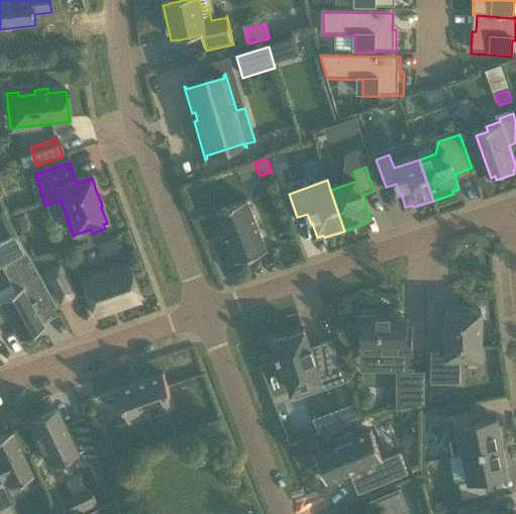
[(268,252),(248,202),(218,213),(237,265),(268,252)]
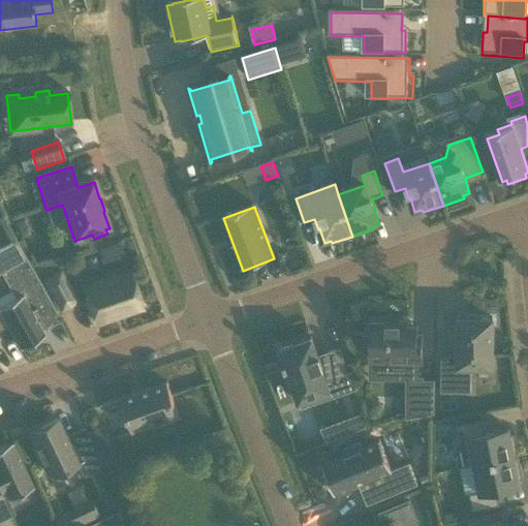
[(100,252),(107,267),(131,255),(125,241),(100,252)]
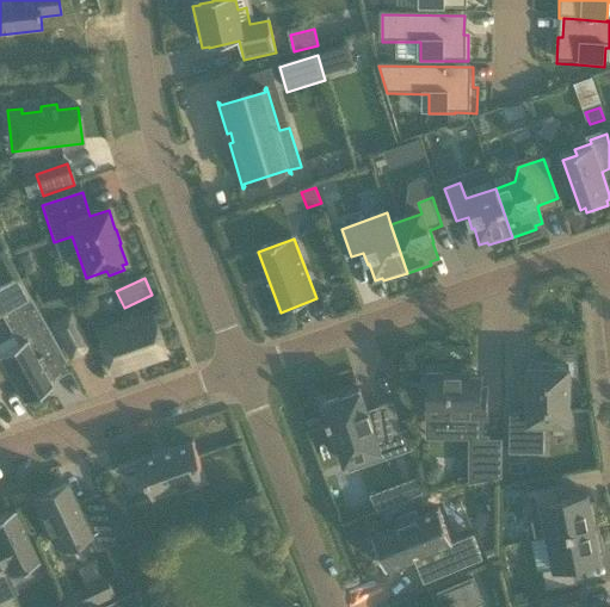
[(31,302),(20,280),(0,291),(0,319),(2,319),(31,302)]
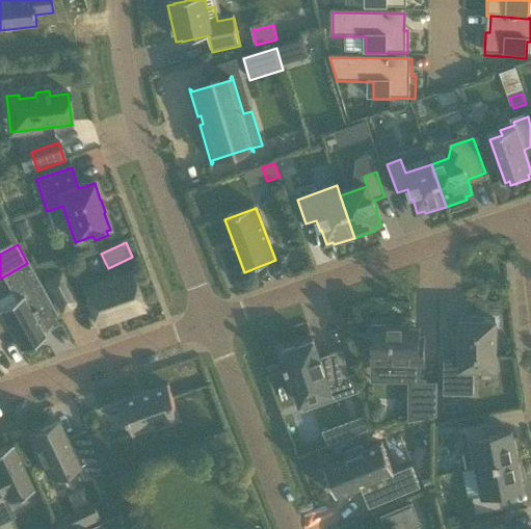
[(2,278),(16,302),(0,311),(0,315),(8,331),(21,353),(47,339),(42,331),(60,321),(27,263),(2,278)]
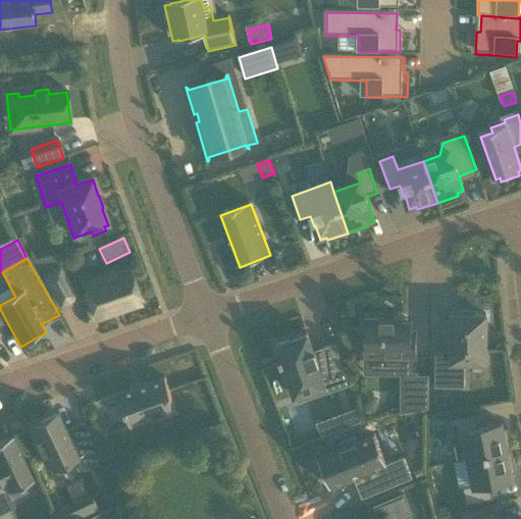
[(87,295),(95,321),(142,305),(129,270),(70,291),(59,270),(45,278),(61,307),(75,299),(87,295)]
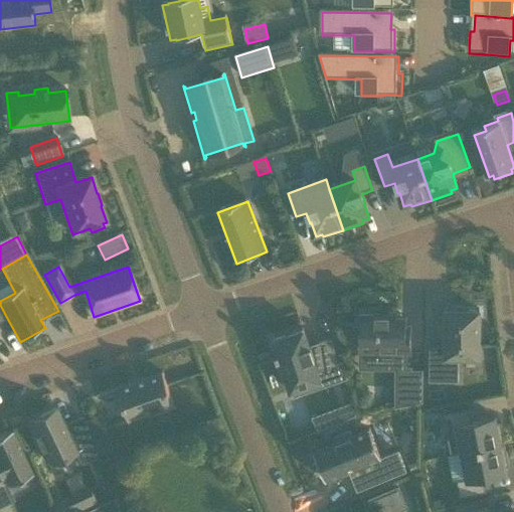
[(378,313),(356,313),(356,336),(361,336),(361,346),(369,346),(368,353),(377,353),(377,371),(397,371),(396,410),(423,405),(423,374),(411,373),(411,370),(406,370),(406,354),(411,354),(411,330),(406,330),(406,320),(389,320),(389,318),(378,317),(378,313)]
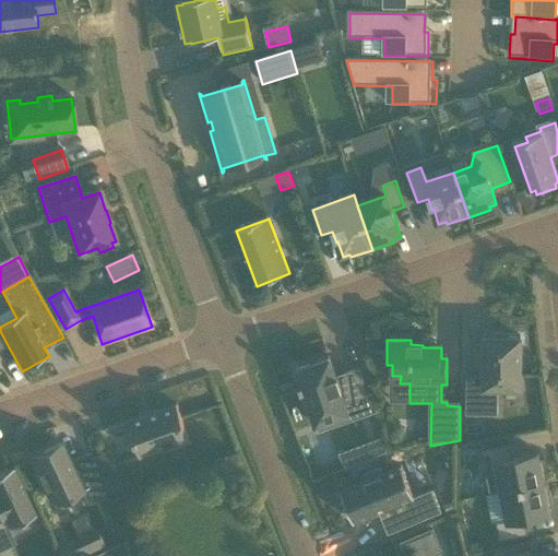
[(521,340),(486,340),(485,379),(467,379),(466,417),(498,417),(499,390),(521,391),(521,373),(522,373),(523,358),(521,358),(521,340)]
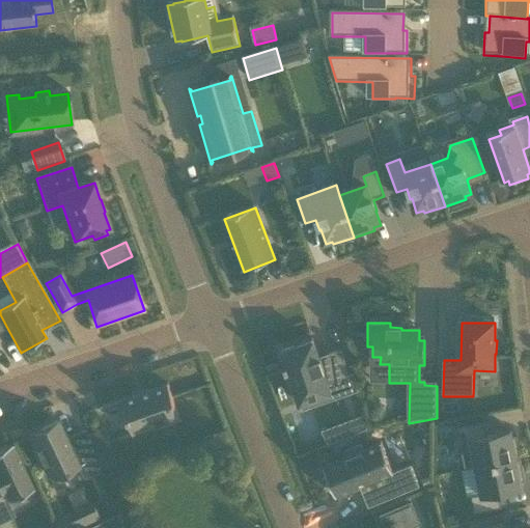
[(300,404),(301,407),(329,396),(326,387),(351,379),(344,352),(321,360),(313,340),(300,345),(301,346),(282,353),(287,367),(285,368),(287,373),(289,372),(294,386),(291,387),(298,405),(300,404)]
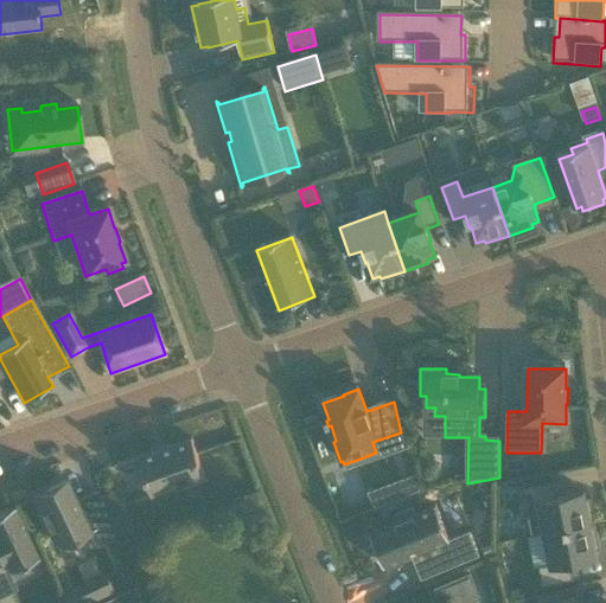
[(168,449),(139,459),(152,498),(155,496),(155,495),(176,488),(177,489),(203,480),(198,466),(202,464),(193,441),(168,449)]
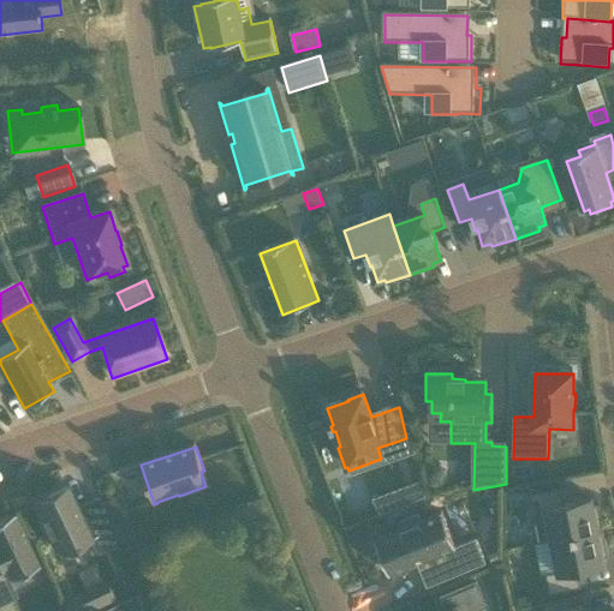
[(373,496),(381,513),(425,496),(422,479),(373,496)]
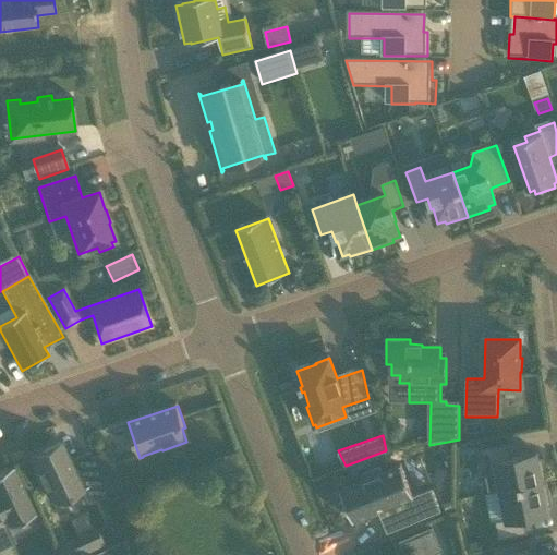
[(88,506),(107,497),(100,479),(94,459),(72,469),(61,446),(34,459),(41,474),(39,475),(46,491),(48,490),(56,506),(82,494),(88,506)]
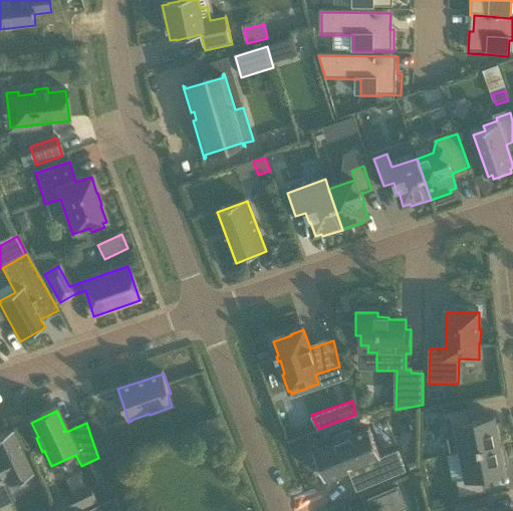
[(462,454),(504,446),(500,425),(497,426),(496,419),(472,424),(469,411),(444,416),(452,456),(462,454)]
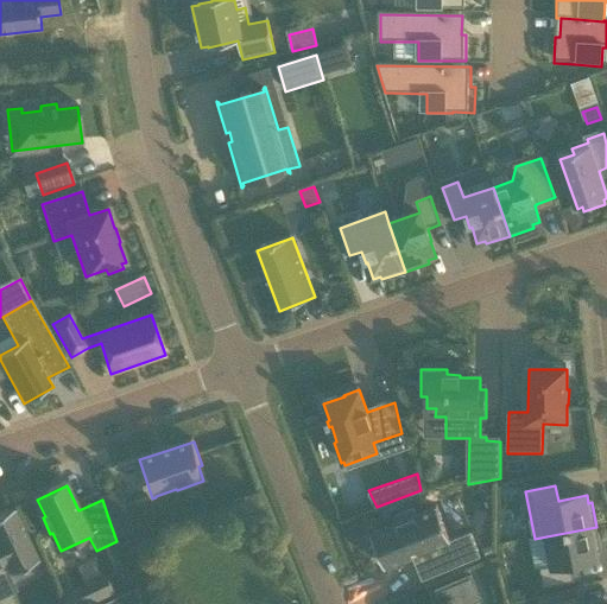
[(451,542),(437,509),(417,517),(415,512),(394,520),(397,526),(371,536),(385,570),(412,559),(423,583),(481,559),(472,534),(451,542)]
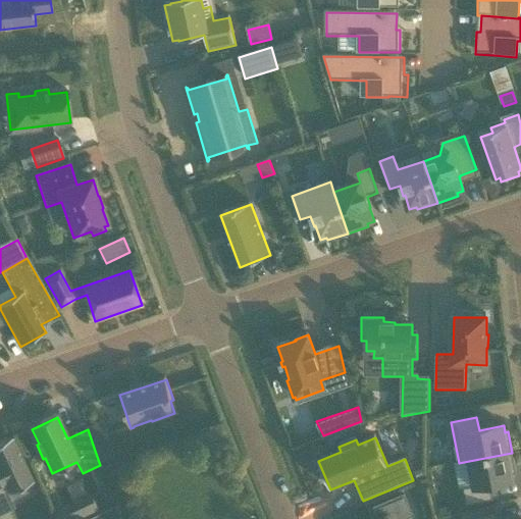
[(0,497),(7,494),(8,495),(34,482),(12,438),(0,444),(0,497)]
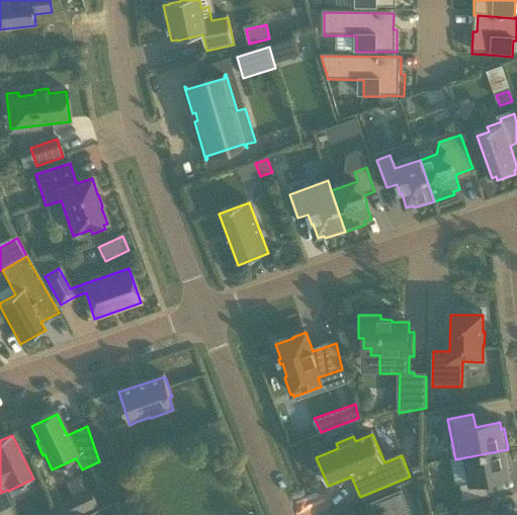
[(109,438),(93,444),(99,461),(115,455),(109,438)]
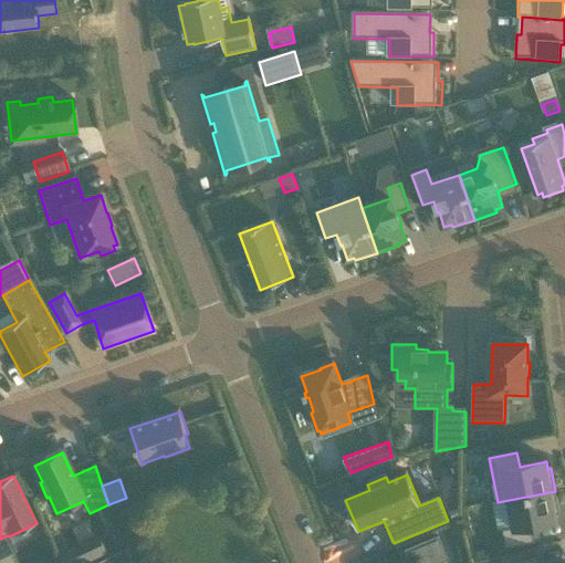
[(555,491),(509,500),(514,529),(503,531),(506,549),(535,543),(532,527),(558,522),(556,514),(560,514),(555,491)]
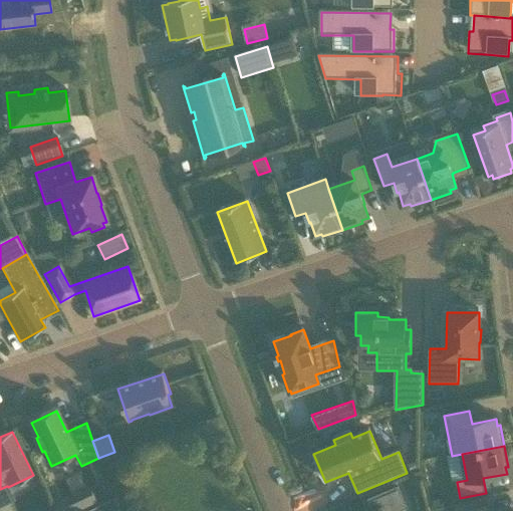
[(401,510),(407,508),(399,489),(365,503),(368,510),(401,510)]
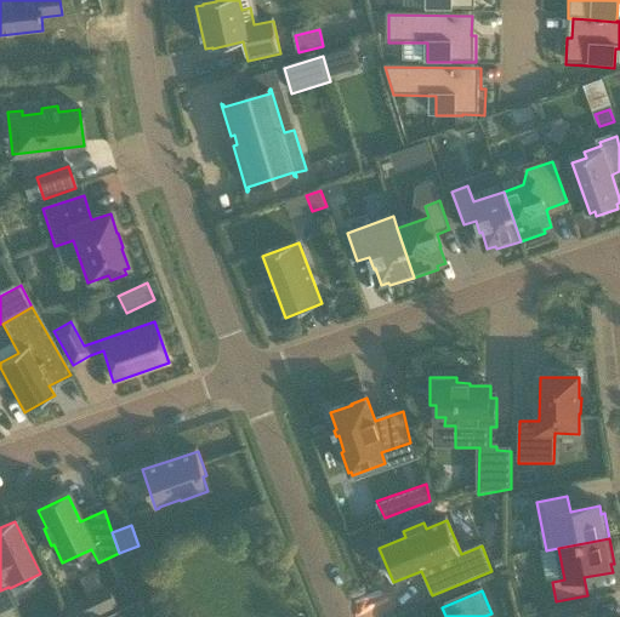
[(92,616),(86,604),(64,613),(66,616),(92,616)]
